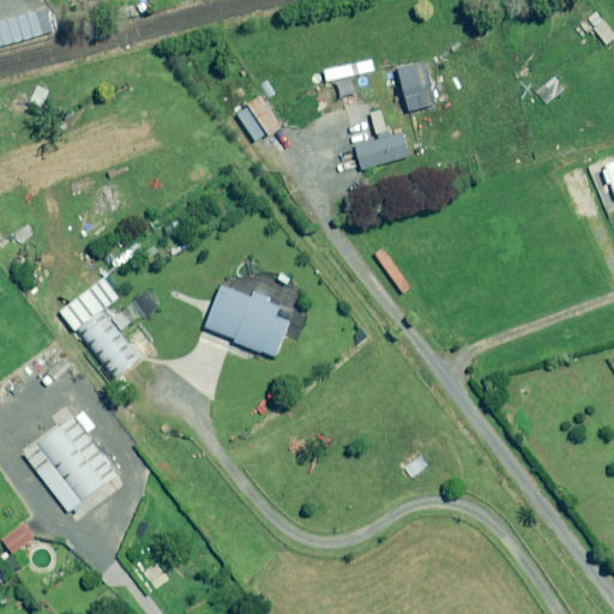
[(613,29),(603,16),(593,24),(608,46),(613,40),(613,29)]
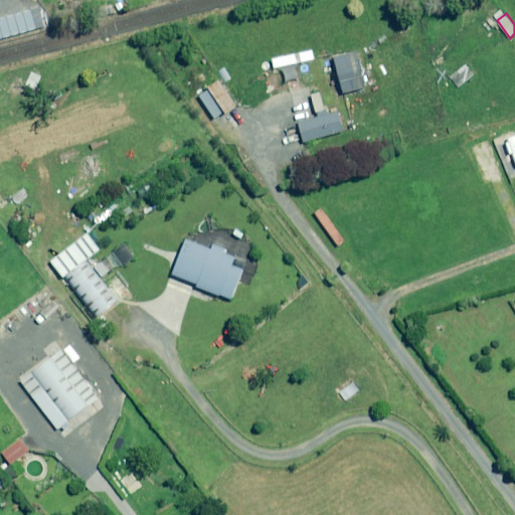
[(366,89),(357,52),(335,57),(344,94),(366,89)]
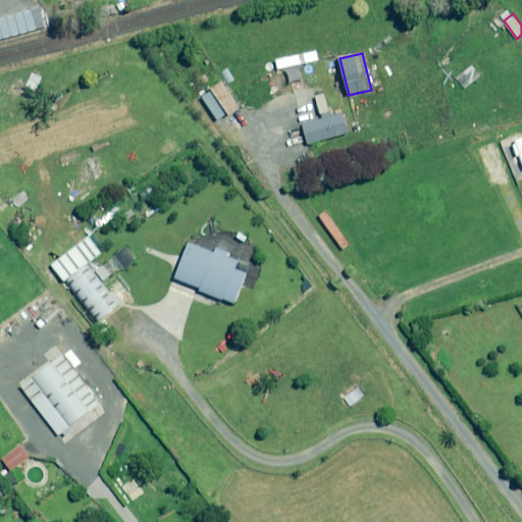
[(350,134),(345,111),(303,122),(309,144),(350,134)]
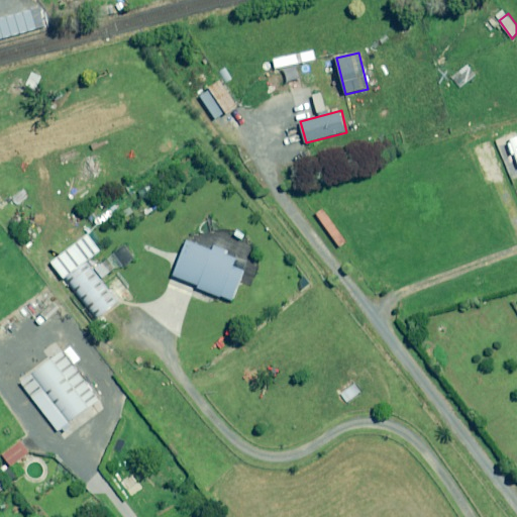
[(98,319),(118,303),(87,264),(102,251),(89,234),(52,263),(64,279),(67,278),(98,319)]
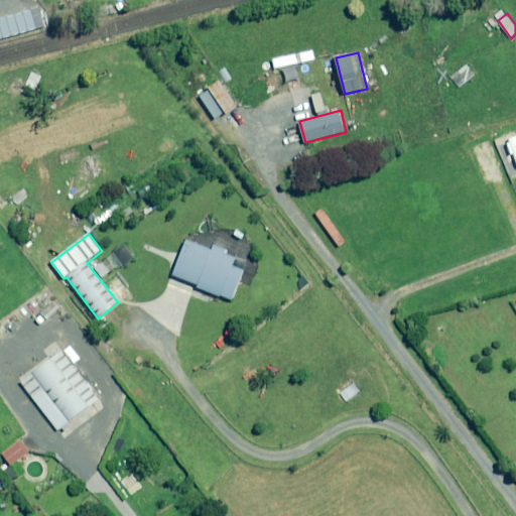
[(236,258),(188,241),(175,277),(199,285),(198,288),(233,300),(244,270),(233,266),(236,258)]
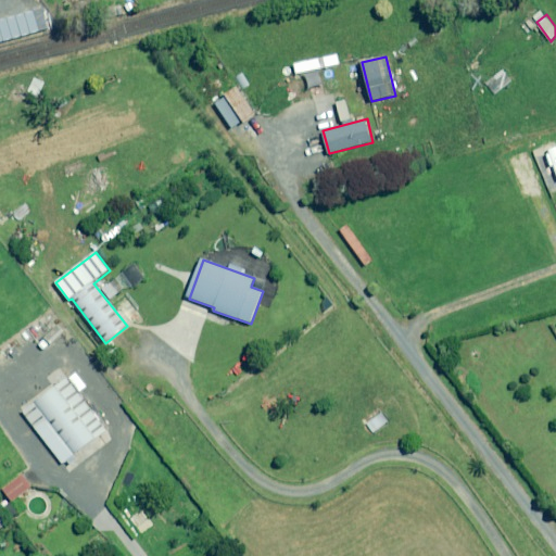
[(146,279),(135,264),(123,273),(134,288),(146,279)]
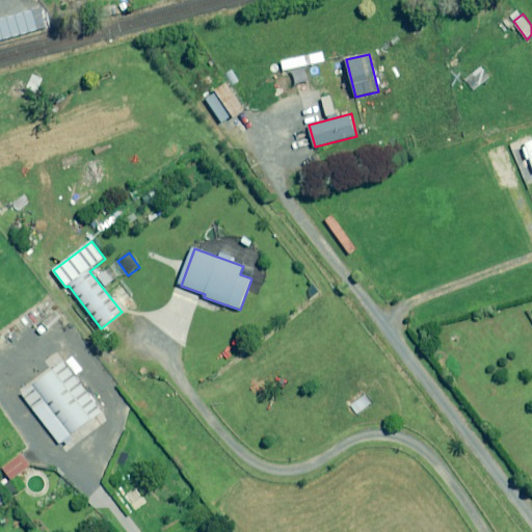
[(120,276),(112,267),(100,276),(106,286),(120,276)]
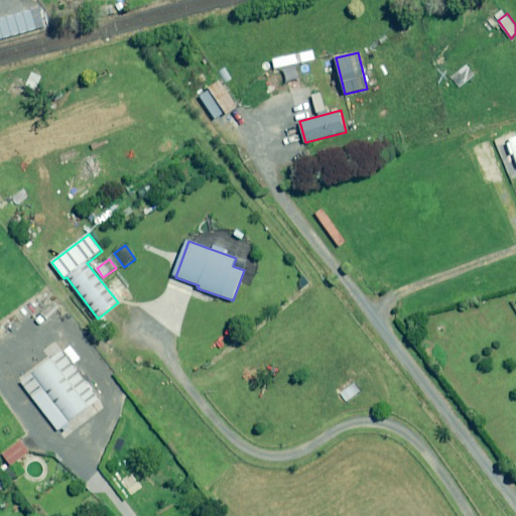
[(99,400),(55,343),(45,351),(50,359),(21,381),(58,430),(99,400)]
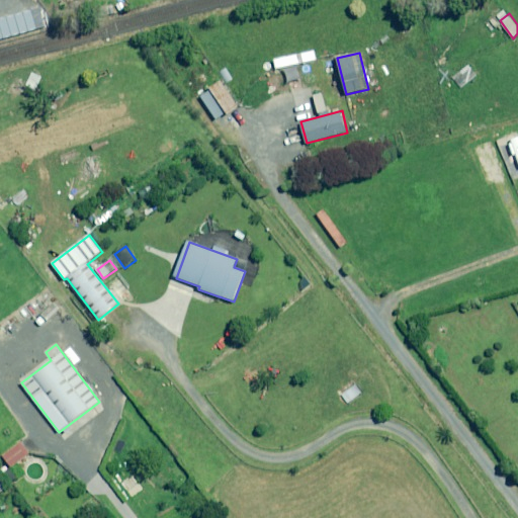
[(30,454),(21,442),(3,456),(12,467),(30,454)]
